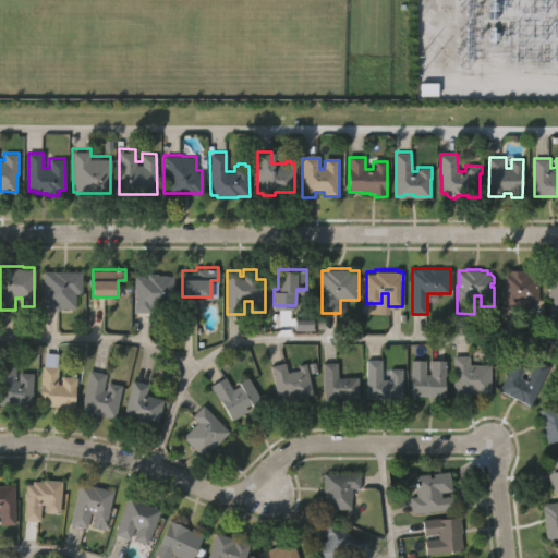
[(83,270),(83,293),(77,293),(77,307),(61,307),(61,310),(45,310),(45,270),(83,270)]
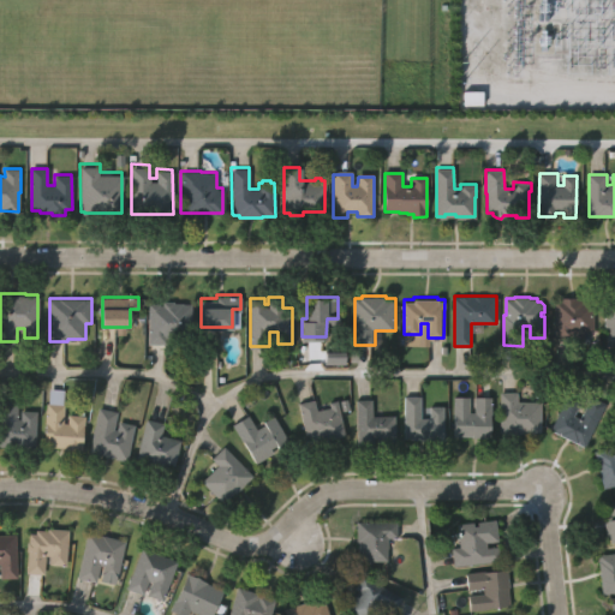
[(585,298),(585,302),(593,302),(593,333),(572,333),(572,338),(555,338),(555,302),(563,302),(563,298),(585,298)]
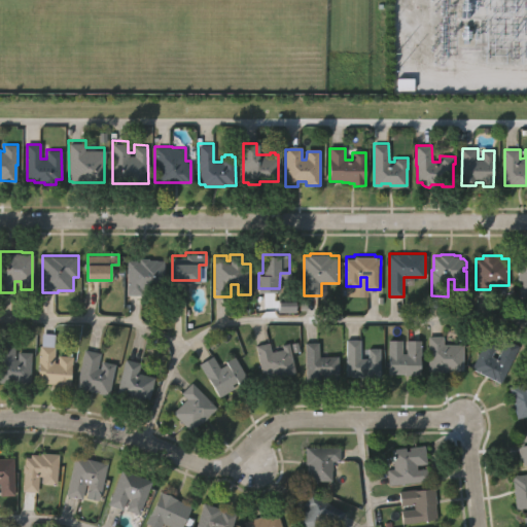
[(136,258),(136,259),(139,259),(139,256),(148,256),(148,257),(156,257),(156,258),(164,258),(164,288),(141,288),(141,292),(128,292),(128,258),(136,258)]
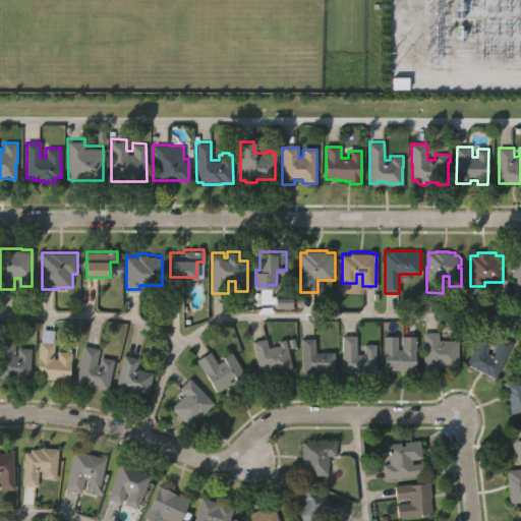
[(520,254),(512,255),(512,294),(520,293),(520,254)]
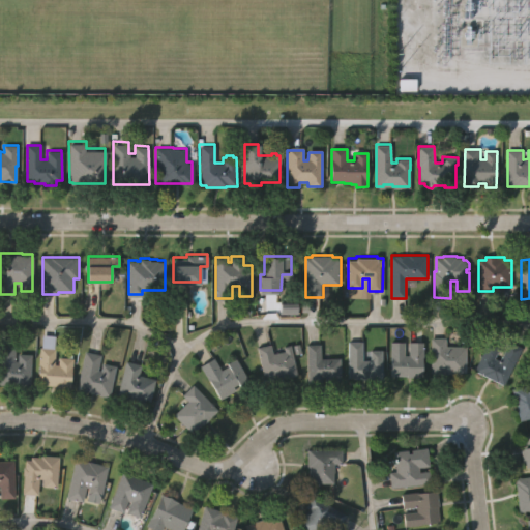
[(431,374),(432,339),(446,339),(446,347),(466,347),(466,374),(431,374)]
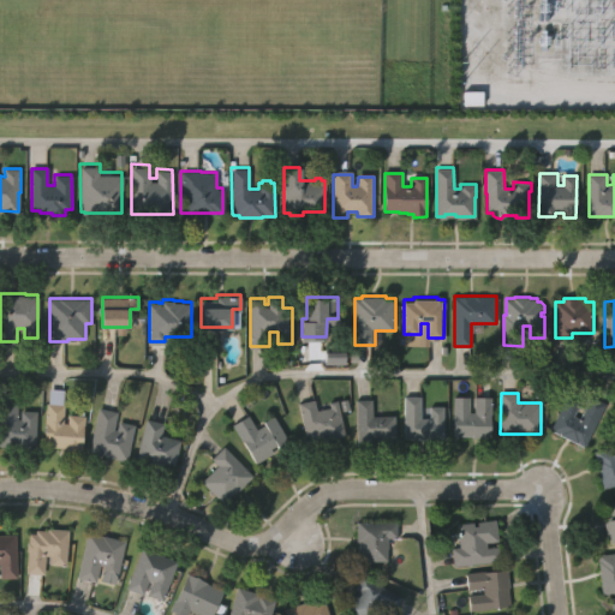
[(405,435),(406,394),(422,394),(422,416),(431,416),(431,405),(445,405),(445,440),(424,440),(424,437),(412,437),(412,435),(405,435)]
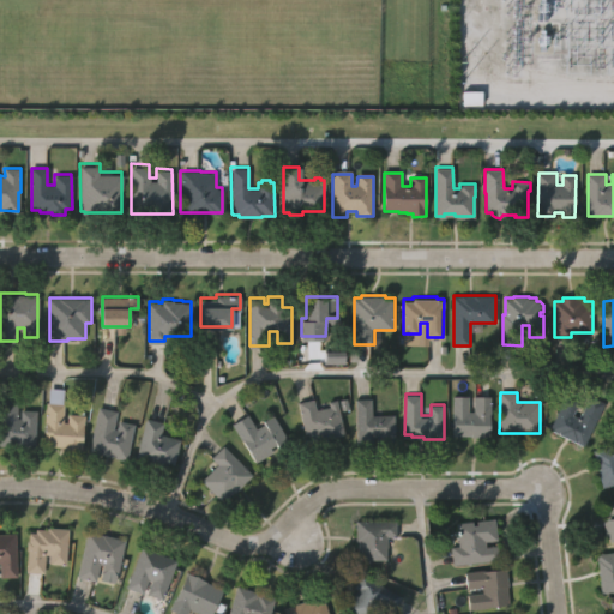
[(299,399),(314,396),(317,408),(330,404),(329,399),(337,397),(344,432),(312,439),(309,432),(306,432),(299,399)]
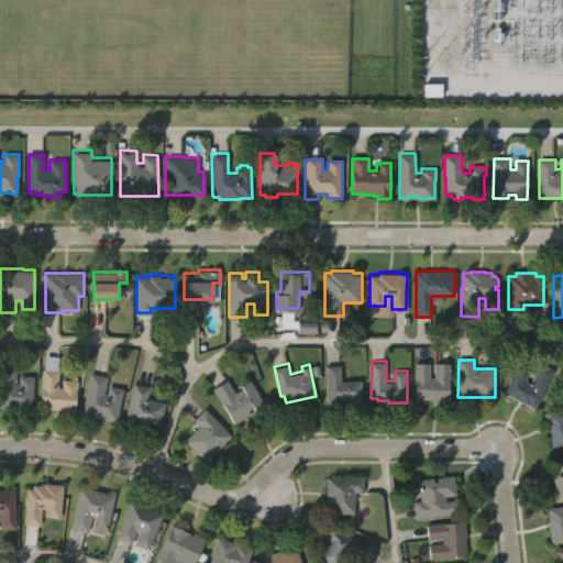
[(0,364),(15,365),(14,382),(18,382),(18,374),(33,375),(32,408),(0,406),(0,364)]
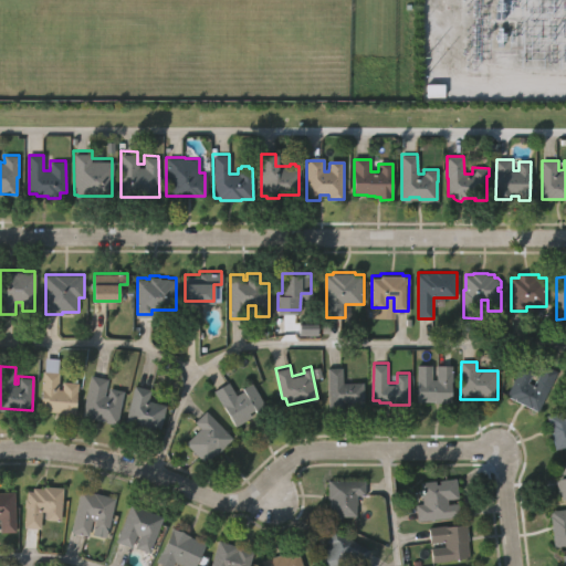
[(328,406),(328,366),(344,366),(344,380),(364,380),(364,408),(349,408),(349,400),(345,400),(344,406),(328,406)]
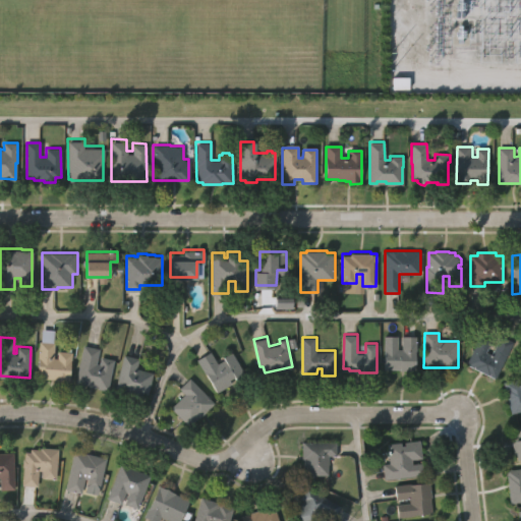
[(386,370),(386,337),(399,337),(399,350),(403,350),(403,337),(417,337),(416,370),(386,370)]
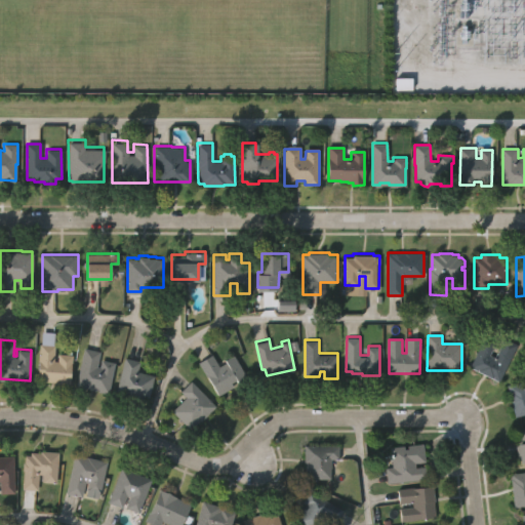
[(505,339),(518,346),(499,381),(470,367),(484,339),(495,346),(490,356),(495,359),(505,339)]
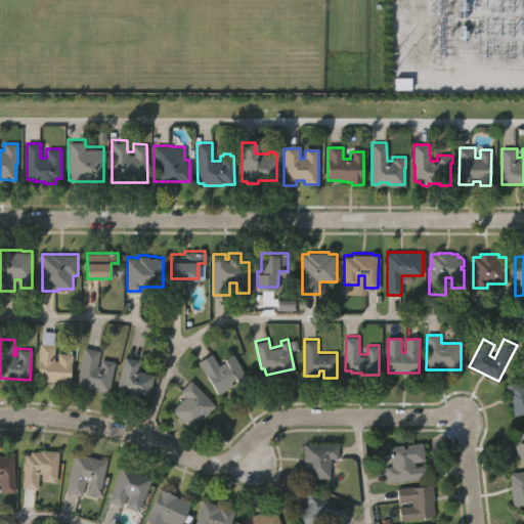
[(39,341),(54,343),(53,349),(58,349),(58,352),(72,353),(68,383),(42,380),(43,376),(36,375),(39,341)]
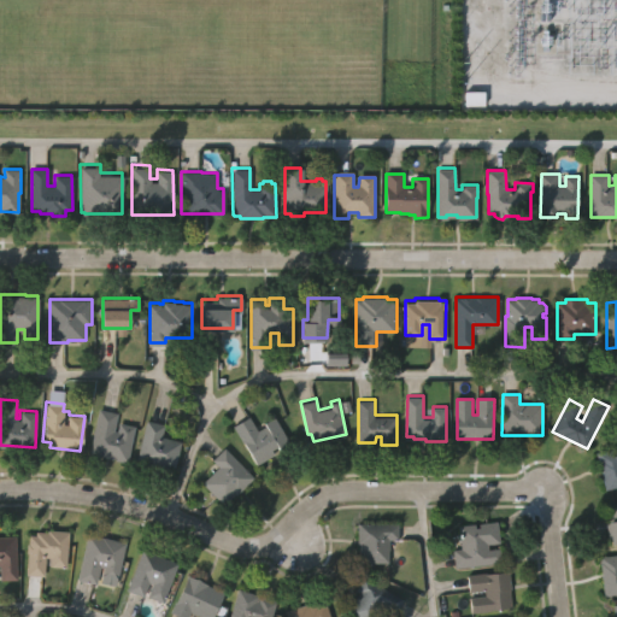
[(100,410),(118,415),(115,432),(118,432),(119,423),(135,427),(128,463),(90,454),(100,410)]
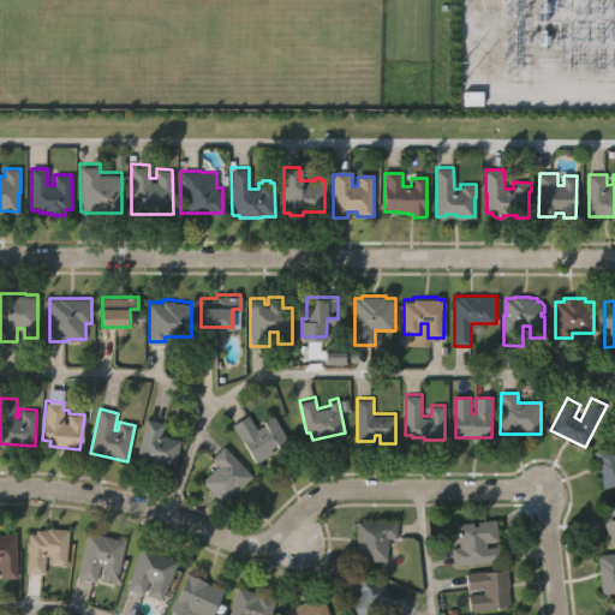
[(233,423),(249,413),(257,428),(266,422),(264,419),(274,413),(290,440),(280,446),(278,442),(270,447),(274,452),(257,461),(233,423)]
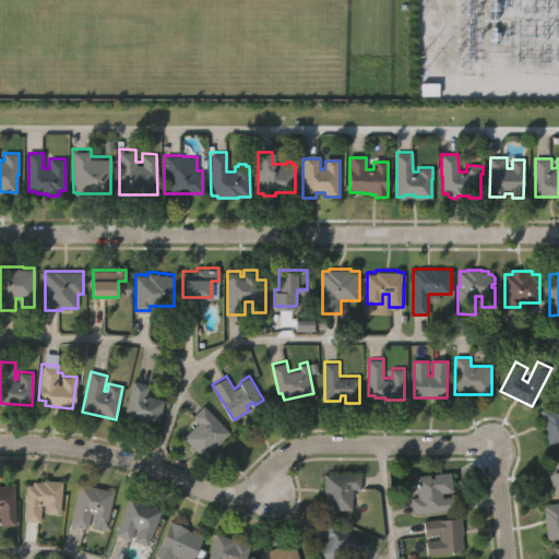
[(133,379),(150,383),(146,393),(165,397),(156,431),(122,421),(133,379)]
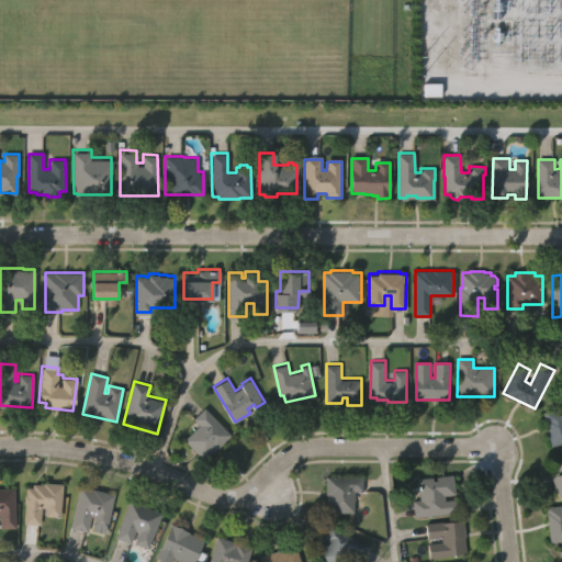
[(561,405),(561,442),(552,446),(543,411),(561,405)]
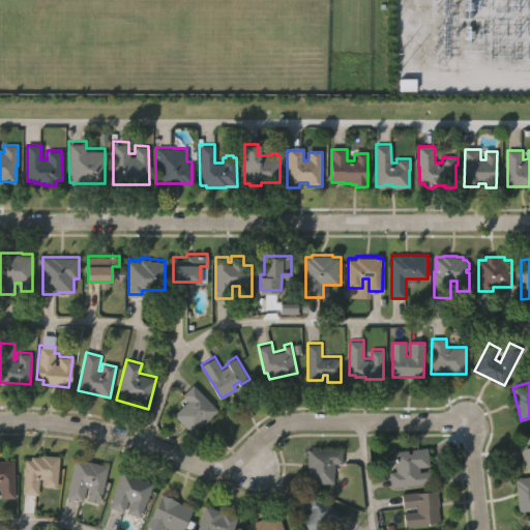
[(194,383),(217,408),(192,433),(174,414),(188,400),(182,393),(194,383)]
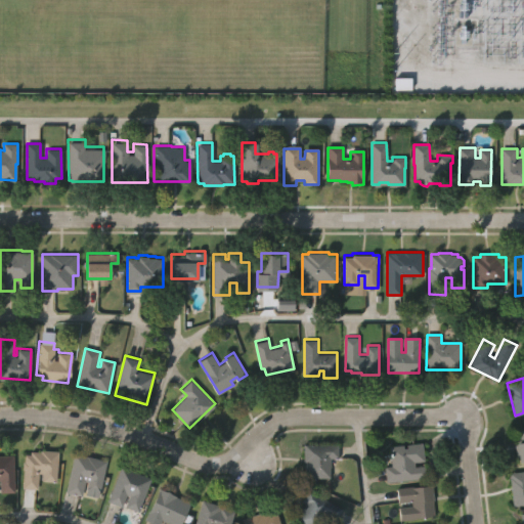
[(523,427),(523,459),(518,460),(513,429),(523,427)]
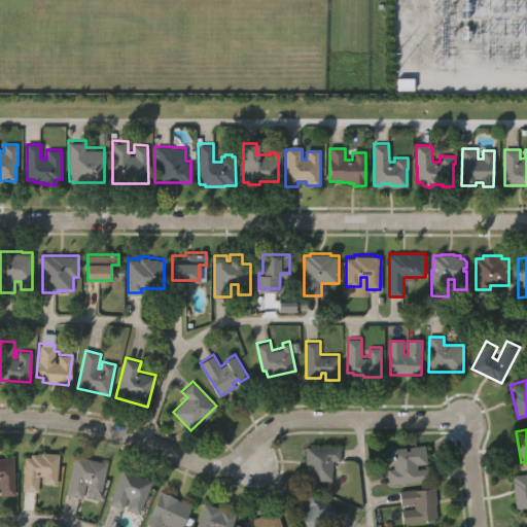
[(307,446),(341,446),(341,460),(332,460),(332,480),(308,480),(309,464),(307,464),(307,446)]
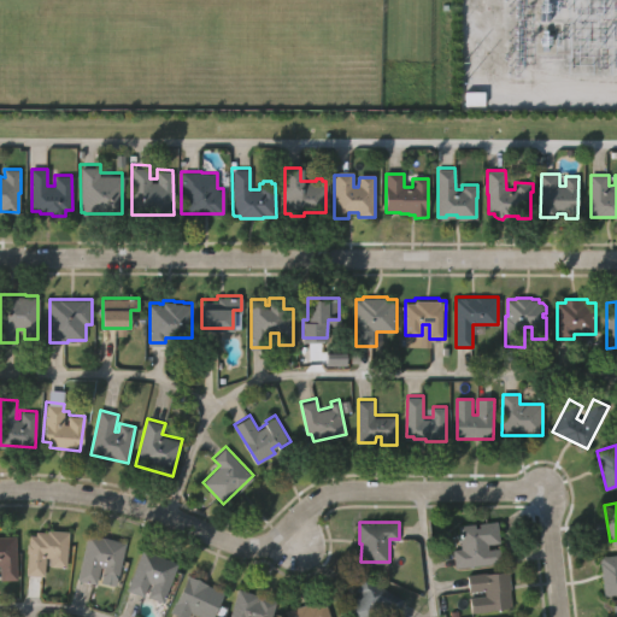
[(456,568),(453,550),(462,550),(459,526),(498,522),(500,542),(488,544),(488,550),(500,548),(501,564),(456,568)]
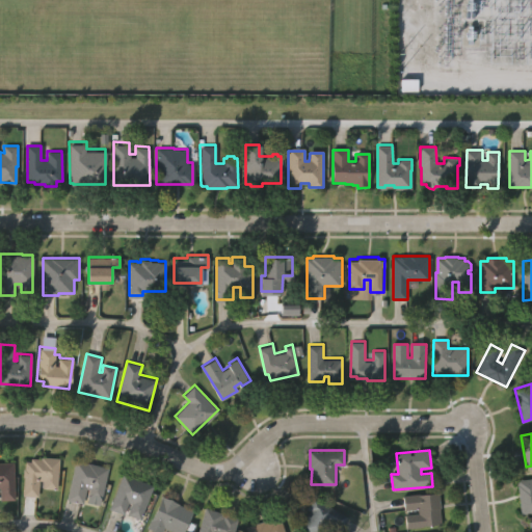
[(57,457),(54,489),(40,488),(41,480),(37,480),(35,497),(20,495),(23,460),(28,461),(28,457),(38,458),(38,456),(57,457)]
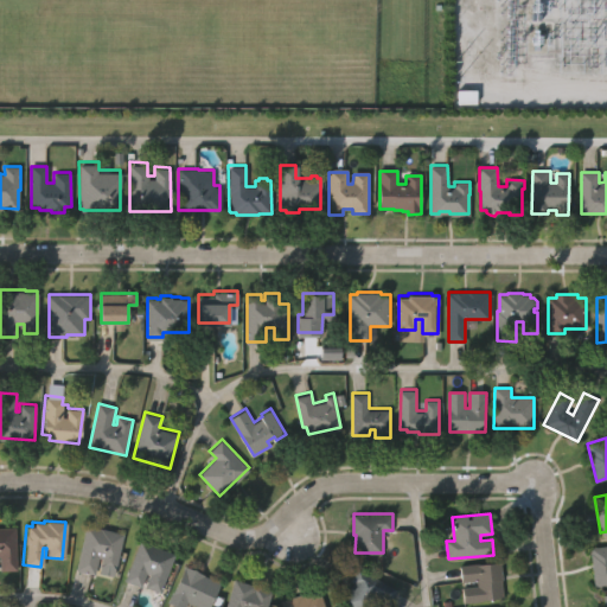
[(85,524),(123,534),(114,570),(98,566),(101,558),(97,557),(94,575),(75,569),(85,524)]
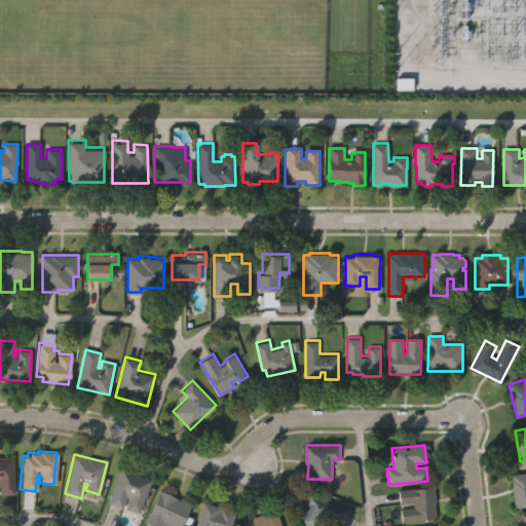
[(0,456),(11,456),(13,493),(0,493),(0,456)]
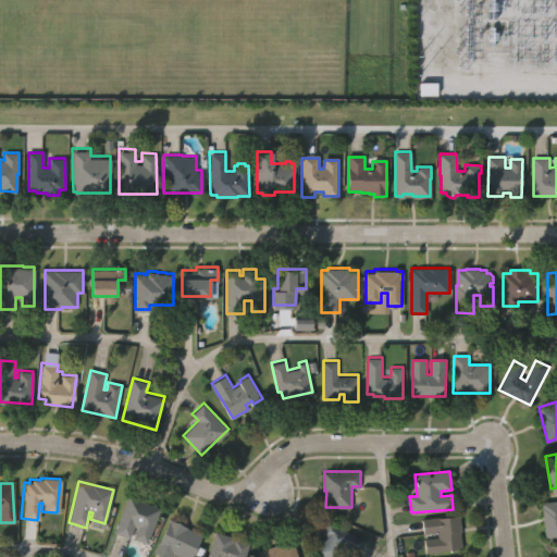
[(127,496),(160,508),(147,544),(133,539),(137,527),(134,525),(128,539),(113,532),(127,496)]
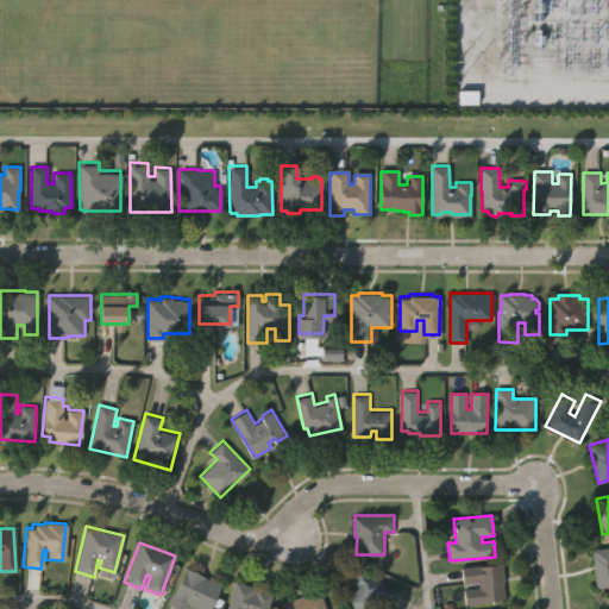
[(591,548),(608,546),(608,585),(595,588),(591,548)]
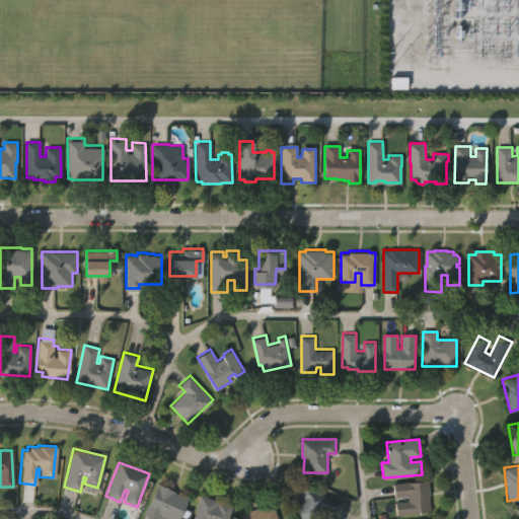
[(157,484),(188,498),(177,518),(168,518),(160,515),(158,518),(150,518),(142,515),(157,484)]
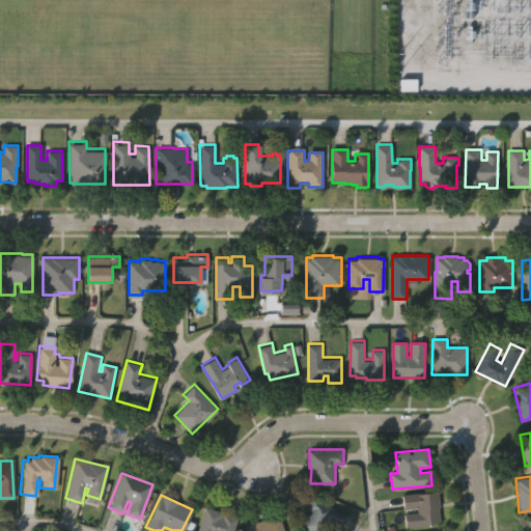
[(438,495),(440,510),(438,510),(440,526),(406,529),(404,518),(418,516),(417,511),(403,512),(402,498),(438,495)]
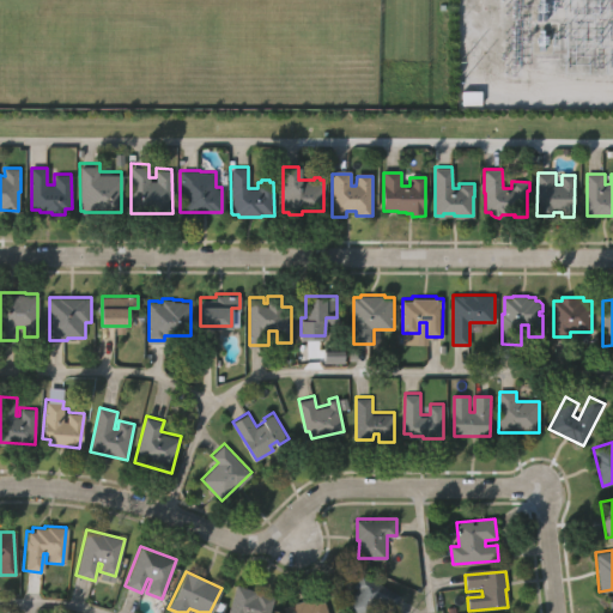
[(359,572),(399,594),(392,608),(377,601),(370,612),(351,612),(344,608),(354,587),(353,586),(359,572)]
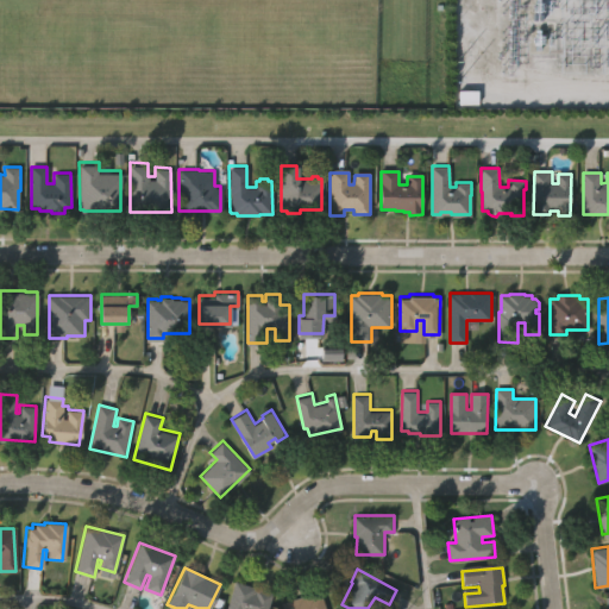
[(226,608),(237,579),(275,592),(269,608),(226,608)]
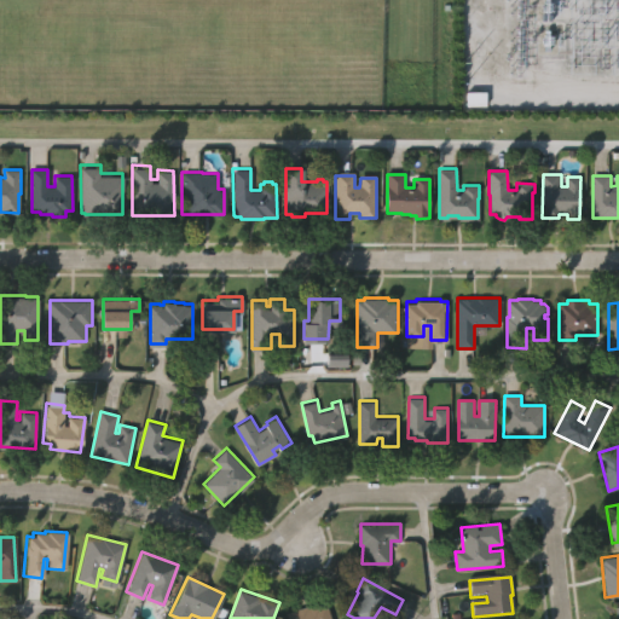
[(285,618),(284,613),(305,606),(305,607),(317,603),(318,605),(324,603),(329,618),(285,618)]
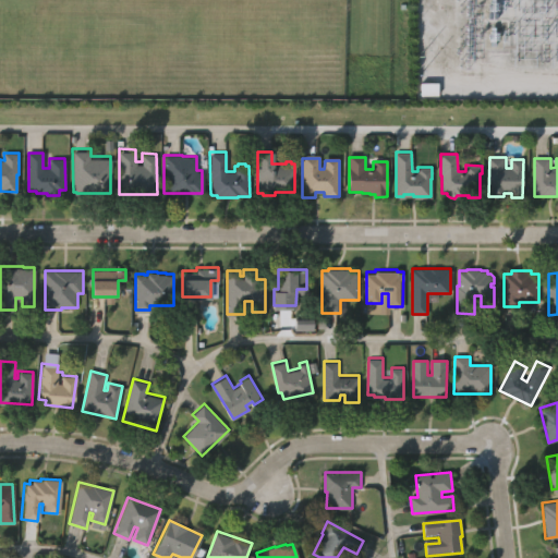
[(557,557),(557,548),(553,549),(554,557),(548,557),(547,557),(557,557)]
